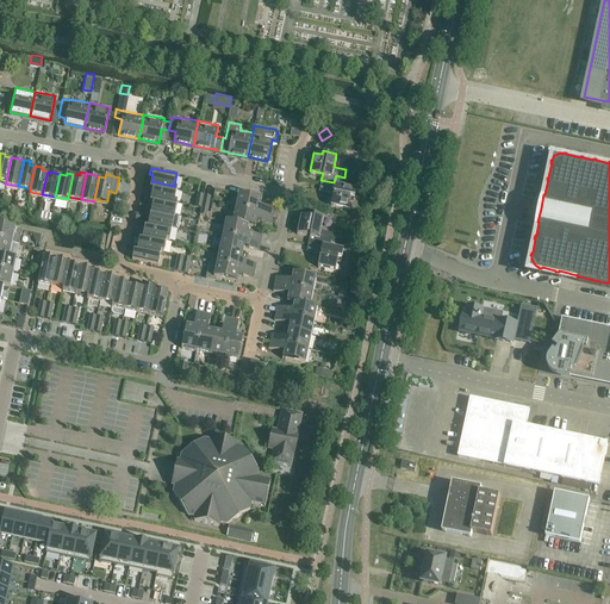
[(343,182),(344,178),(336,175),(334,182),(321,180),(319,187),(332,191),(330,204),(348,207),(350,198),(354,199),(356,186),(343,182)]
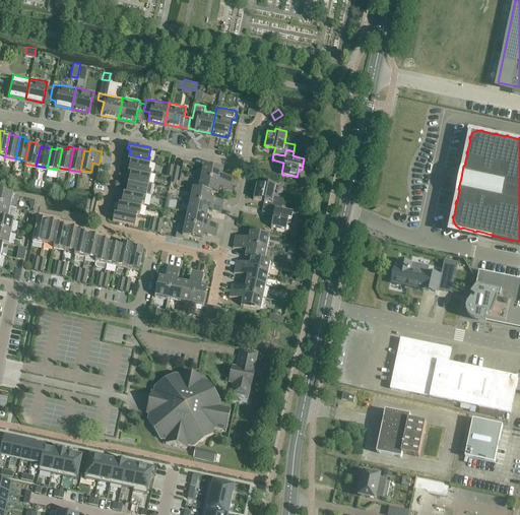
[(130,161),(129,166),(149,170),(151,158),(148,158),(129,154),(128,159),(130,161)]
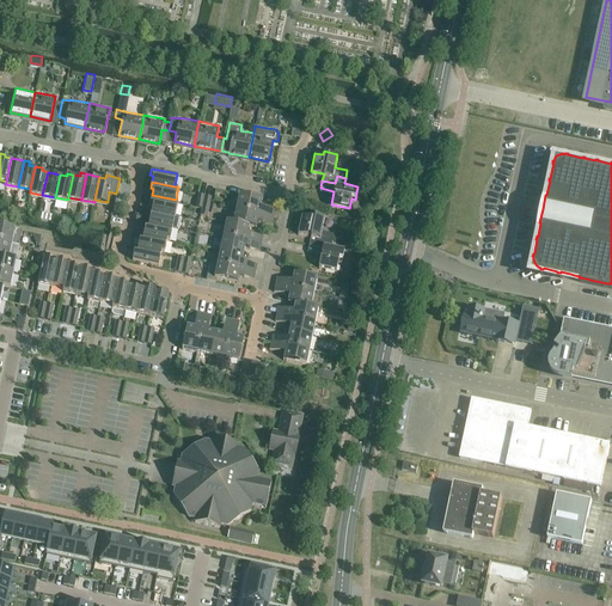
[(239,191),(236,206),(274,213),(276,207),(258,203),(259,195),(239,191)]
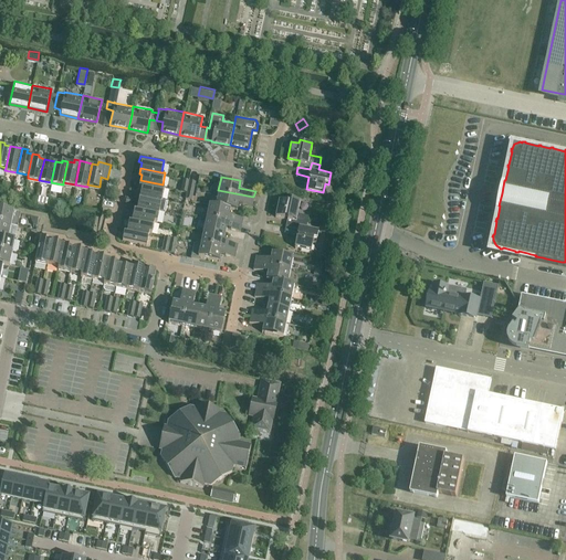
[(189,178),(187,189),(191,190),(194,191),(196,179),(189,178)]
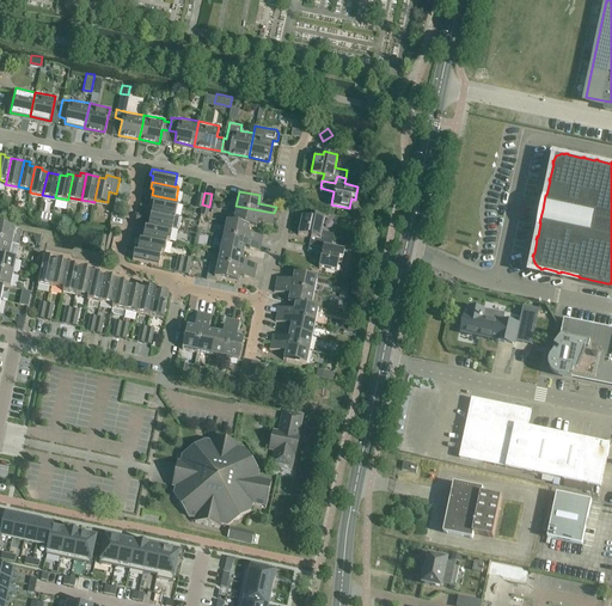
[(153,202),(152,208),(175,213),(178,200),(176,200),(152,195),(151,201),(153,202)]
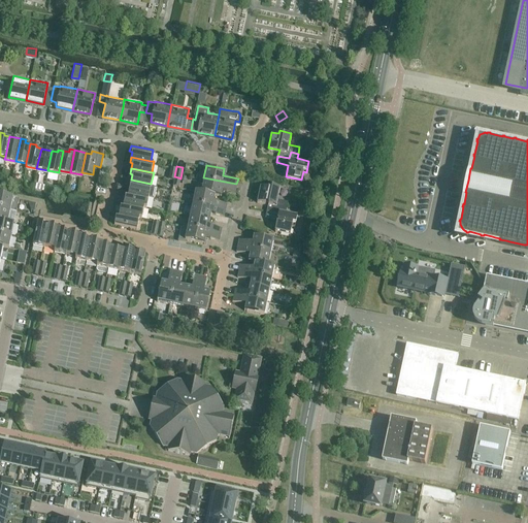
[(203,177),(201,189),(201,190),(212,192),(212,193),(218,194),(220,187),(235,190),(236,184),(203,177)]
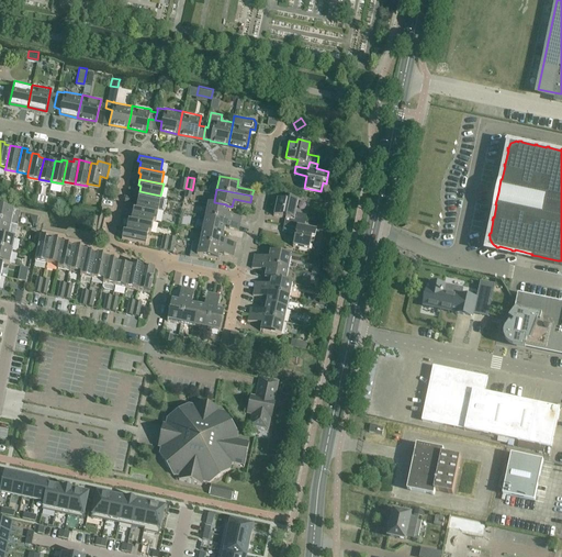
[(139,191),(137,202),(158,208),(164,209),(166,197),(160,196),(139,191)]
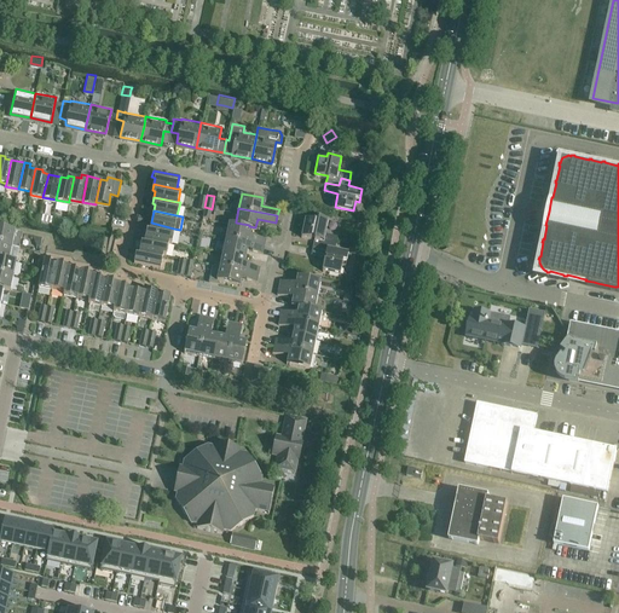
[(314,237),(312,244),(327,247),(328,240),(336,241),(337,233),(325,231),(328,218),(316,214),(314,218),(305,215),(301,233),(314,237)]
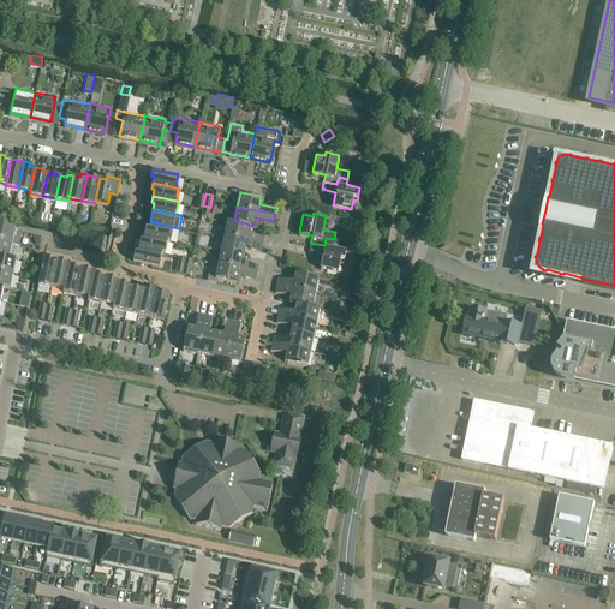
[(227,219),(225,233),(263,242),(264,234),(246,231),(248,225),(248,224),(234,221),(234,220),(227,219)]
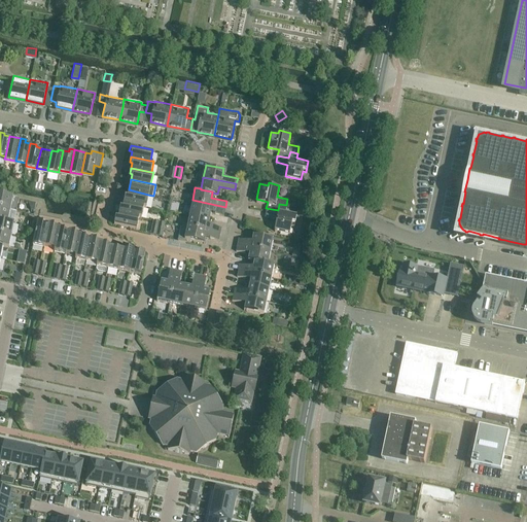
[(124,201),(144,205),(146,205),(148,195),(129,189),(127,196),(125,195),(124,201)]
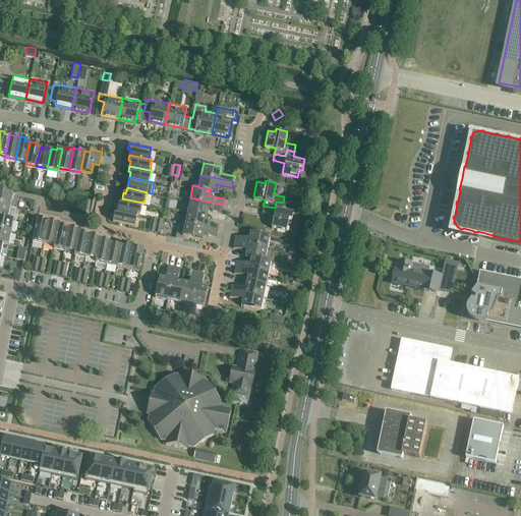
[(0,202),(16,206),(18,193),(0,189),(0,202)]
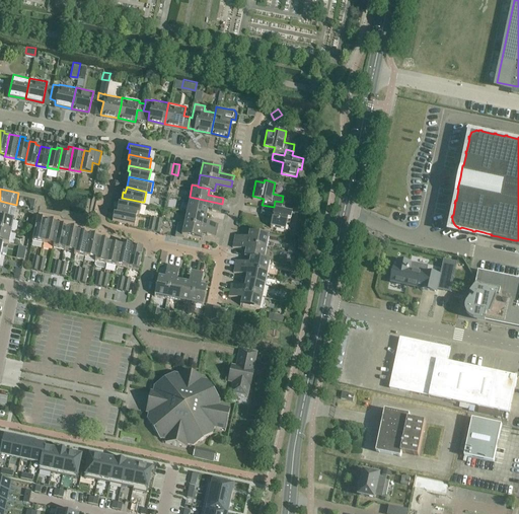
[(190,197),(187,209),(204,213),(205,207),(220,210),(222,204),(190,197)]
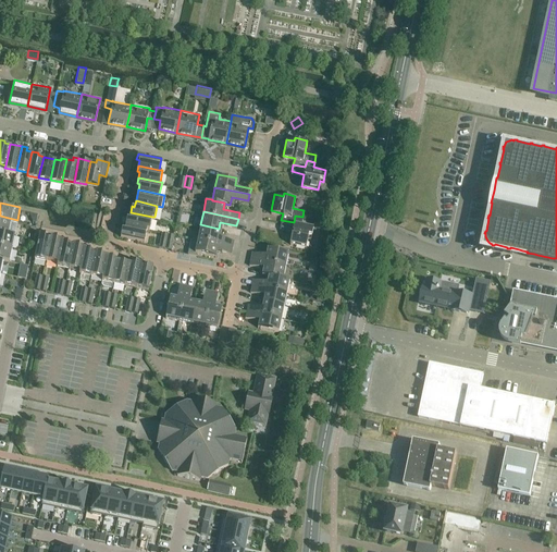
[(127,217),(126,223),(147,228),(150,228),(152,217),(131,212),(130,218),(127,217)]
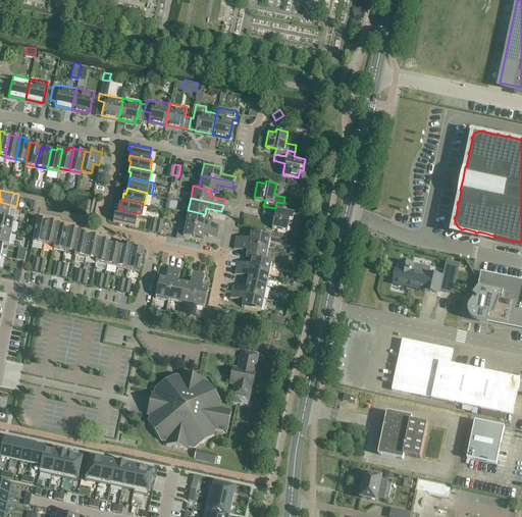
[(0,215),(8,217),(14,218),(16,206),(0,202),(0,215)]
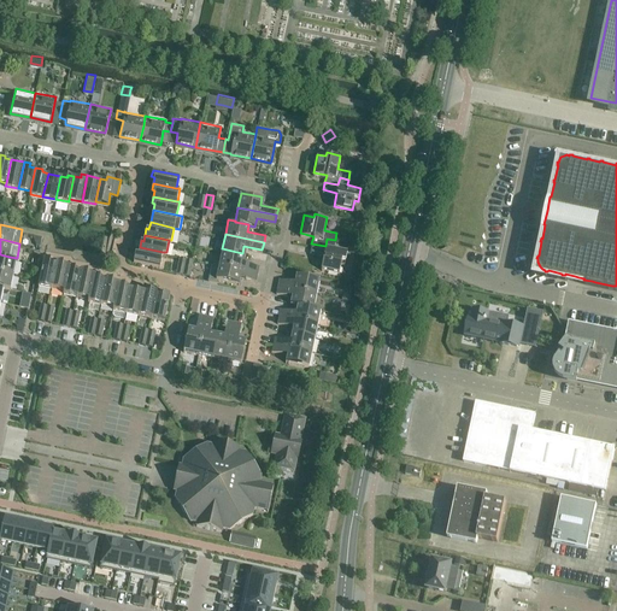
[(334,246),(335,240),(327,239),(325,246),(311,244),(310,251),(323,254),(321,266),(339,271),(341,258),(346,259),(347,248),(334,246)]
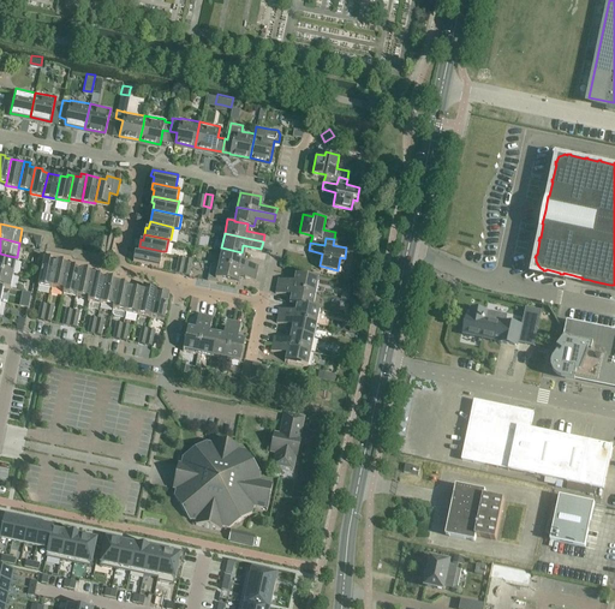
[(160,264),(162,251),(139,246),(137,252),(135,251),(133,258),(160,264)]
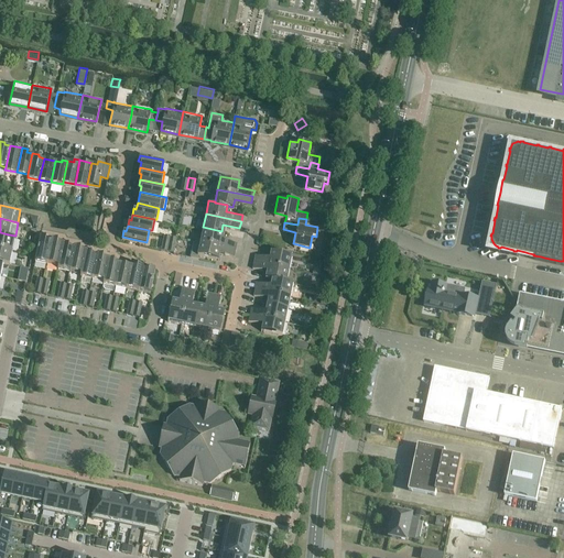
[(203,227),(201,240),(236,248),(237,241),(220,238),(221,231),(203,227)]
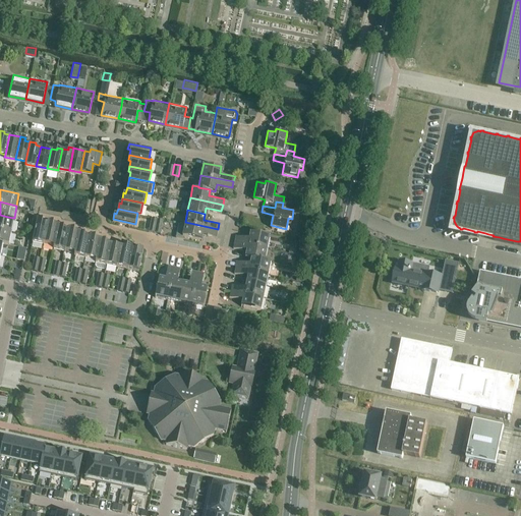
[(0,227),(11,230),(14,218),(8,217),(0,215),(0,227)]
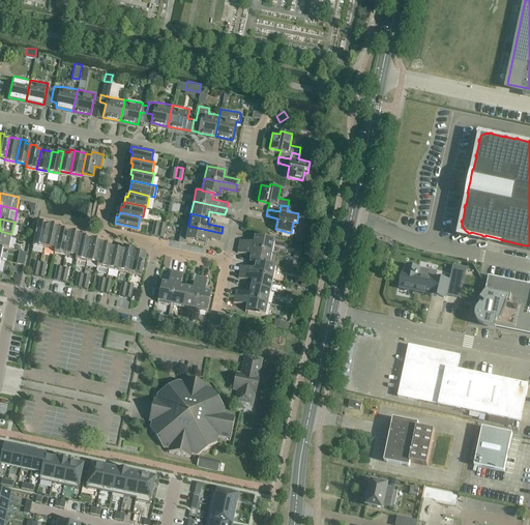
[(154,220),(151,232),(151,233),(157,234),(160,221),(154,220)]
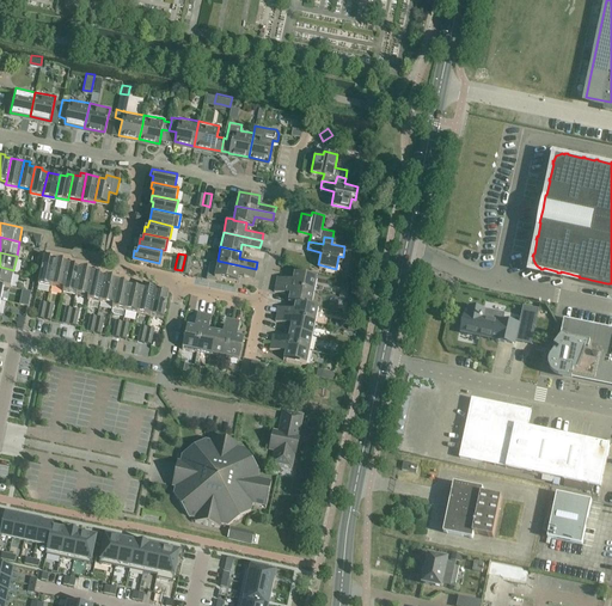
[(43,255),(38,281),(50,283),(56,257),(50,256),(43,255)]
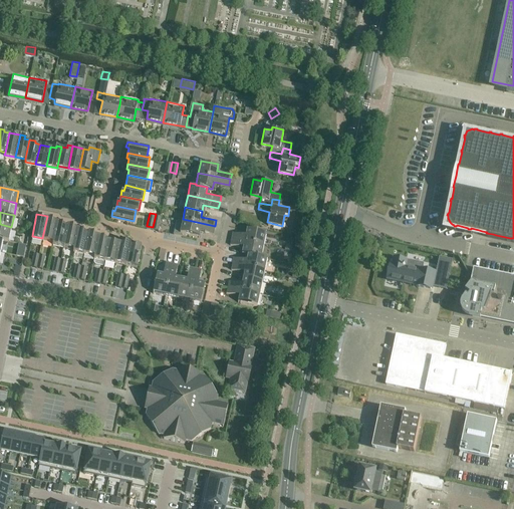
[(47,216),(42,238),(53,240),(57,221),(52,220),(52,217),(47,216)]
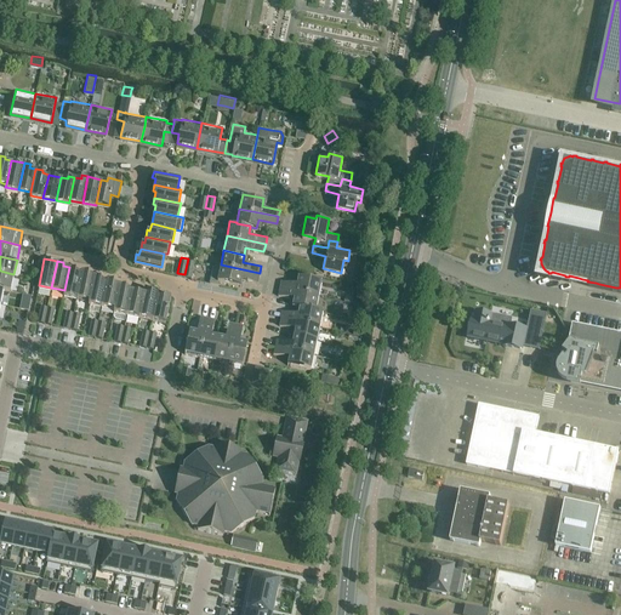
[(258,280),(260,273),(221,265),(214,263),(210,280),(218,283),(220,279),(238,283),(239,275),(258,280)]
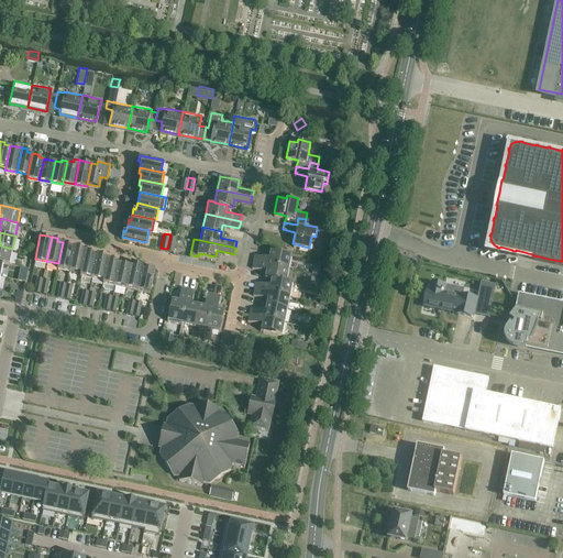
[(63,242),(58,263),(57,266),(69,269),(74,244),(63,242)]
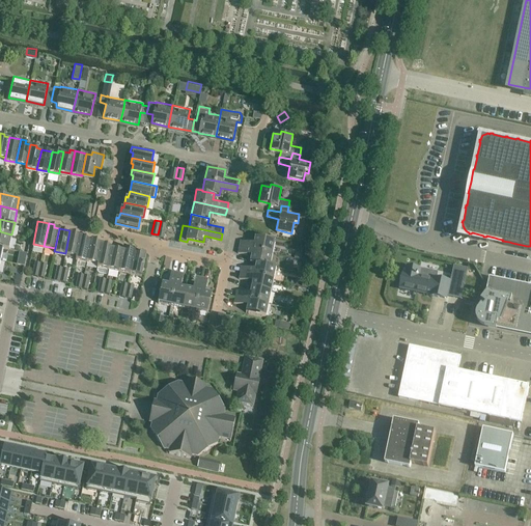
[(70,230),(65,253),(76,255),(80,236),(75,233),(76,231),(70,230)]
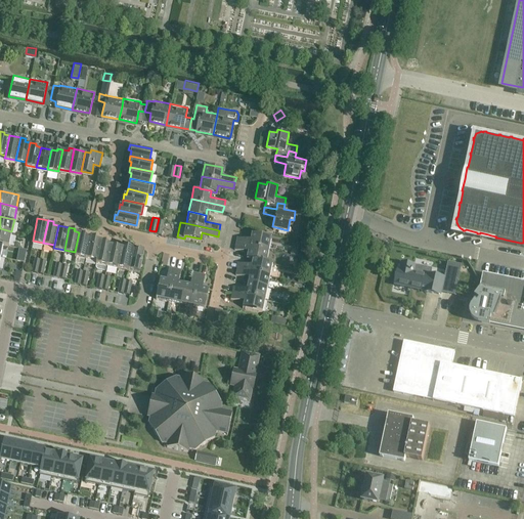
[(0,241),(3,242),(3,243),(9,244),(11,231),(0,228),(0,241)]
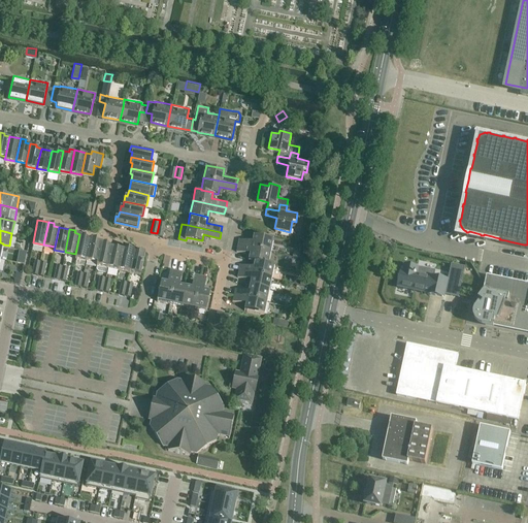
[(239,236),(238,242),(270,250),(273,237),(253,233),(252,239),(239,236)]
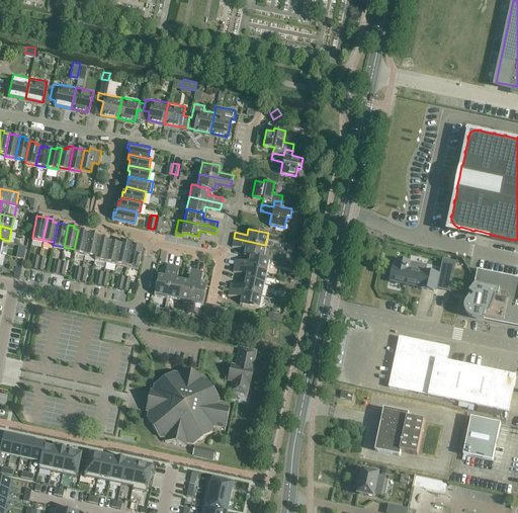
[(78,230),(74,249),(74,251),(85,254),(89,232),(78,230)]
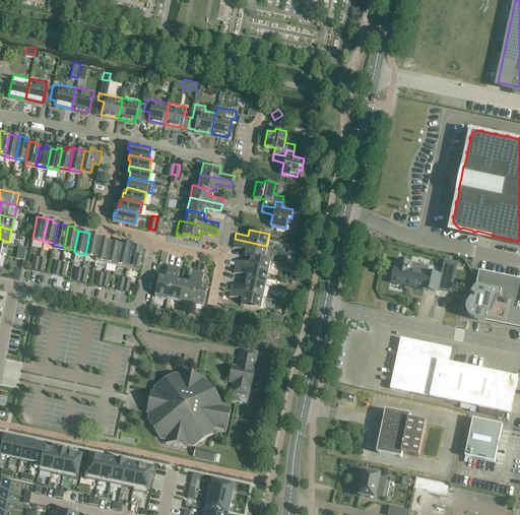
[(89,233),(85,255),(95,257),(100,237),(94,236),(95,234),(89,233)]
